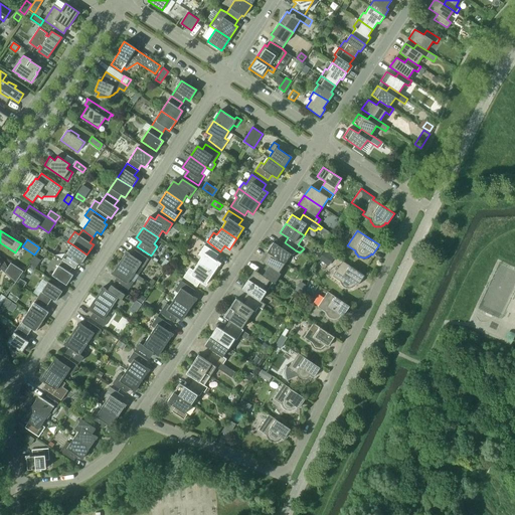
[(293,255),(296,250),(285,242),(281,247),(273,242),(267,251),(285,264),(291,254),(293,255)]
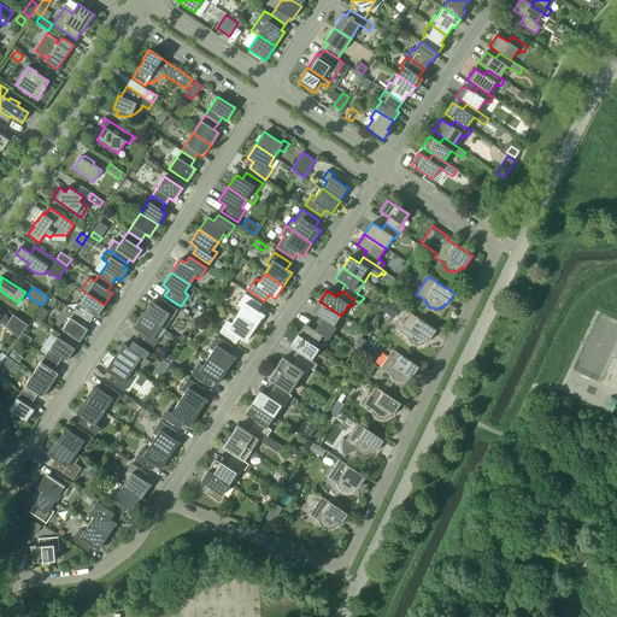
[(75,311),(87,319),(92,313),(97,317),(104,305),(87,293),(75,311)]
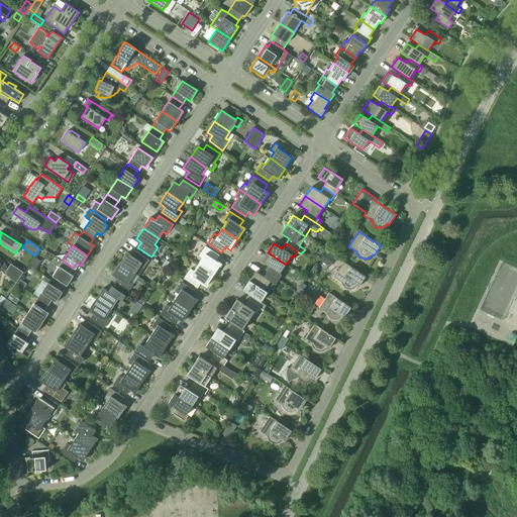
[(198,265),(214,275),(221,265),(216,261),(219,255),(205,246),(199,255),(203,259),(198,265)]
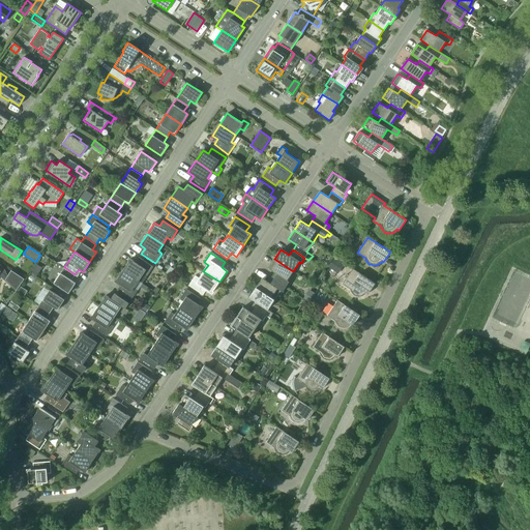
[(129,259),(122,270),(139,281),(139,280),(143,283),(153,267),(139,257),(135,263),(129,259)]
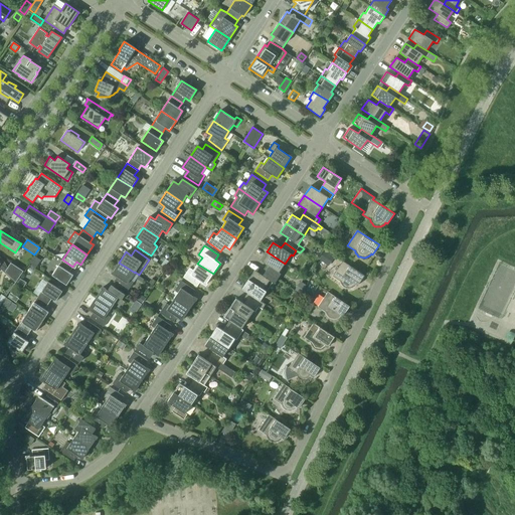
[(325,249),(319,259),(329,265),(334,255),(325,249)]
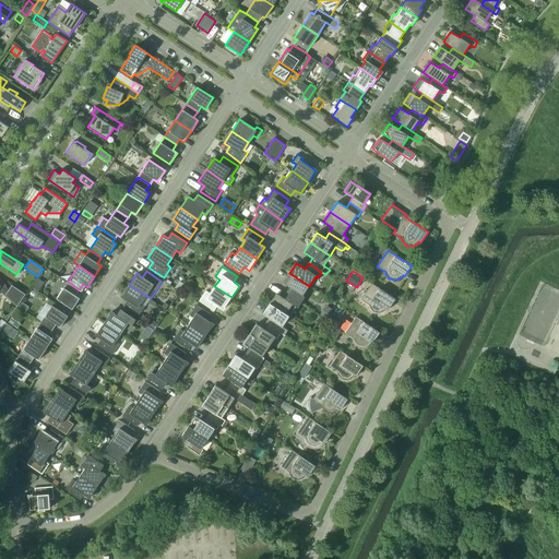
[(302,296),(309,286),(289,273),(283,283),(292,288),(288,294),(301,302),(305,297),(302,296)]
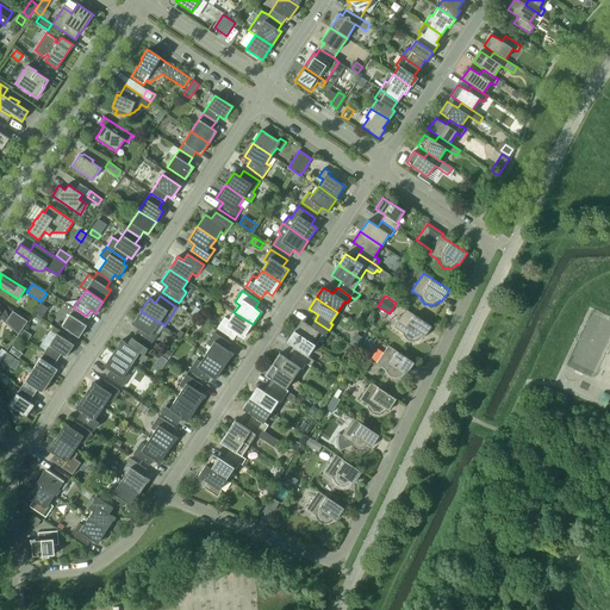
[(0,317),(18,335),(27,321),(13,311),(8,318),(8,316),(7,313),(6,312),(5,310),(4,309),(2,307),(1,305),(0,304),(0,317)]
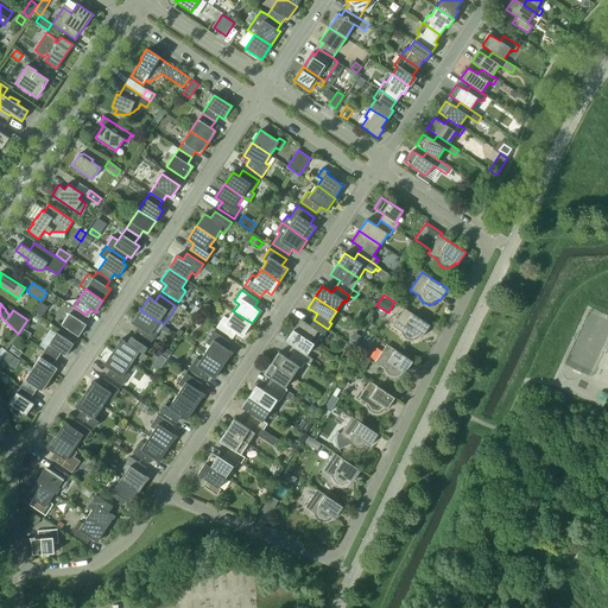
[(40,303),(35,312),(42,317),(49,308),(40,303)]
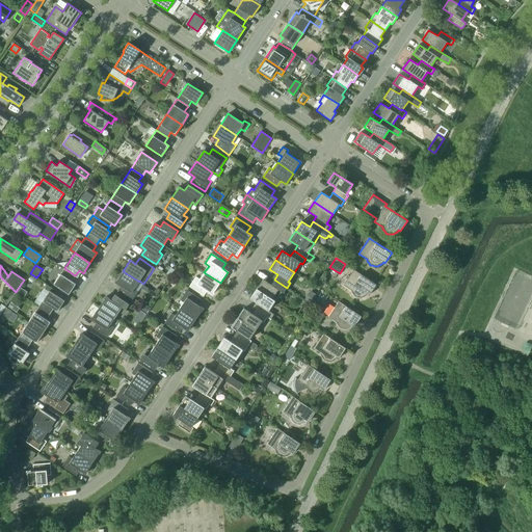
[(72,282),(75,275),(64,268),(53,285),(69,295),(76,284),(72,282)]
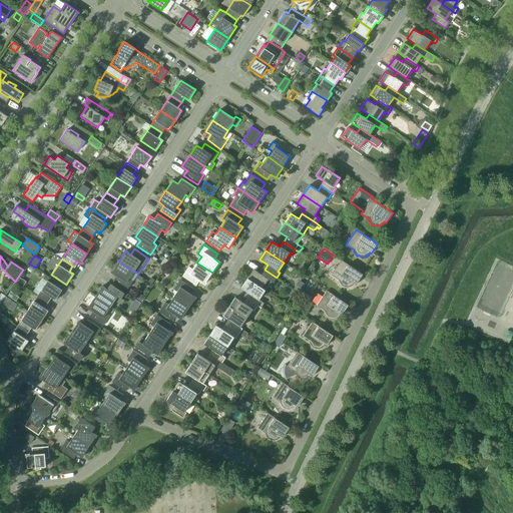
[(357,285),(363,275),(341,260),(332,275),(339,280),(340,283),(341,285),(343,286),(345,287),(347,287),(349,287),(351,287),(353,285),(355,284),(357,285)]
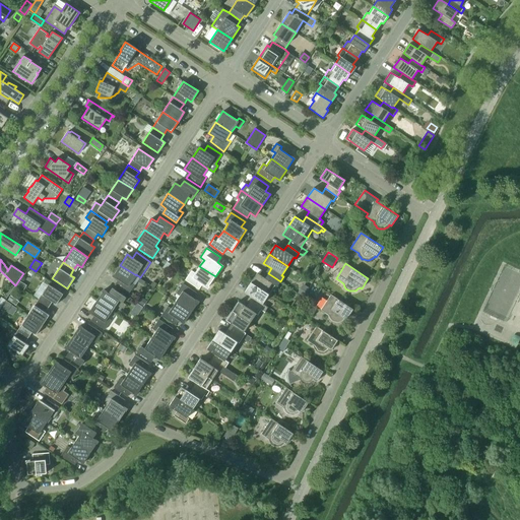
[(131,282),(136,275),(120,265),(113,276),(118,279),(115,284),(128,294),(135,284),(131,282)]
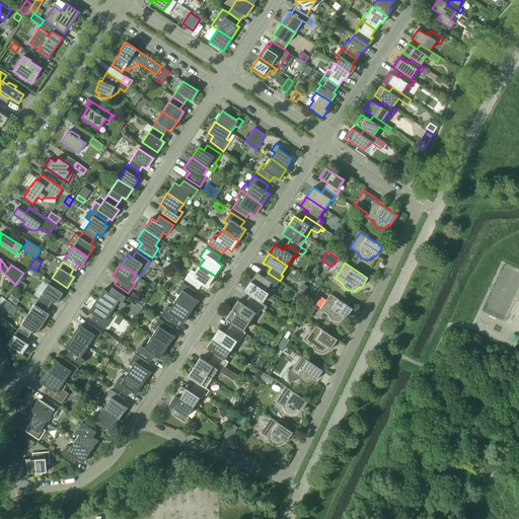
[(215,276),(199,266),(195,272),(191,270),(184,280),(199,289),(202,284),(207,287),(215,276)]
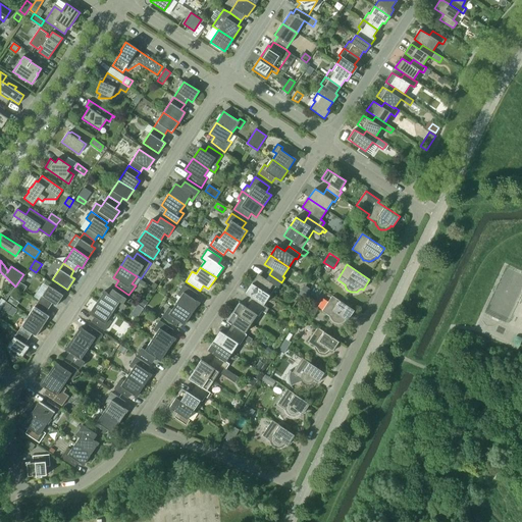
[(280,282),(281,282),(269,274),(266,279),(258,274),(252,283),(269,296),(275,286),(277,288),(278,286),(282,289),(284,285),(280,282)]
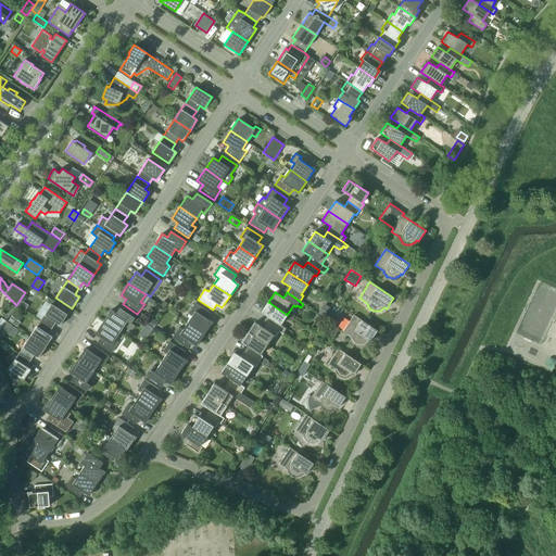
[(28,305),(22,301),(19,305),(25,310),(28,305)]
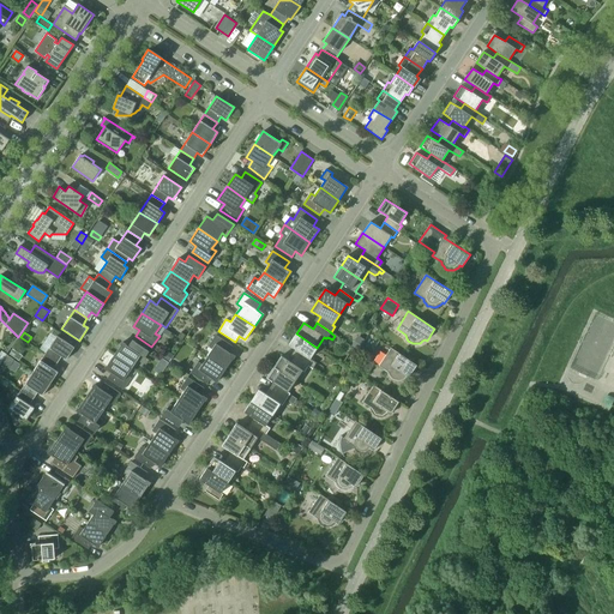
[(317,348),(296,333),(289,344),(299,350),(294,356),(308,366),(313,368),(317,362),(309,359),(317,348)]
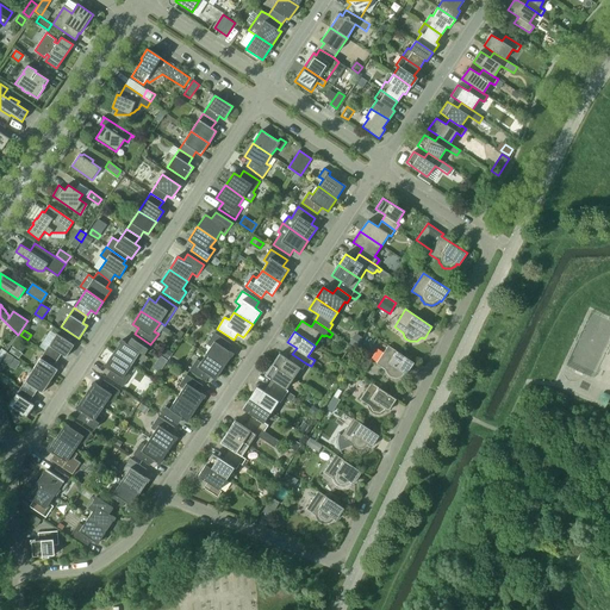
[(206,354),(224,366),(232,354),(226,349),(231,343),(215,332),(206,343),(211,347),(206,354)]
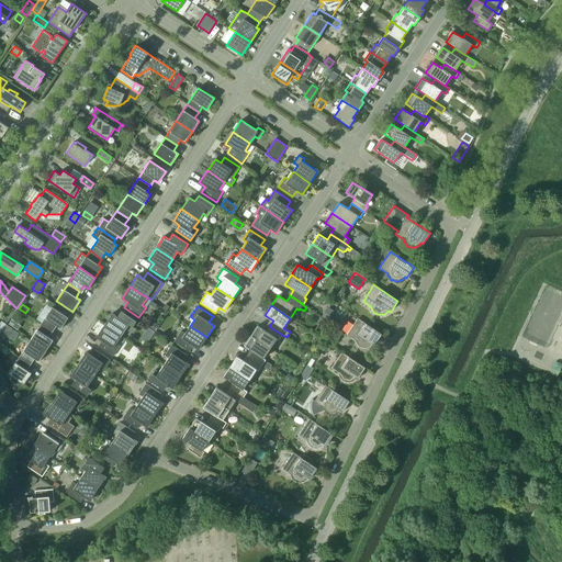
[(41,324),(53,332),(56,326),(60,329),(68,318),(52,307),(41,324)]
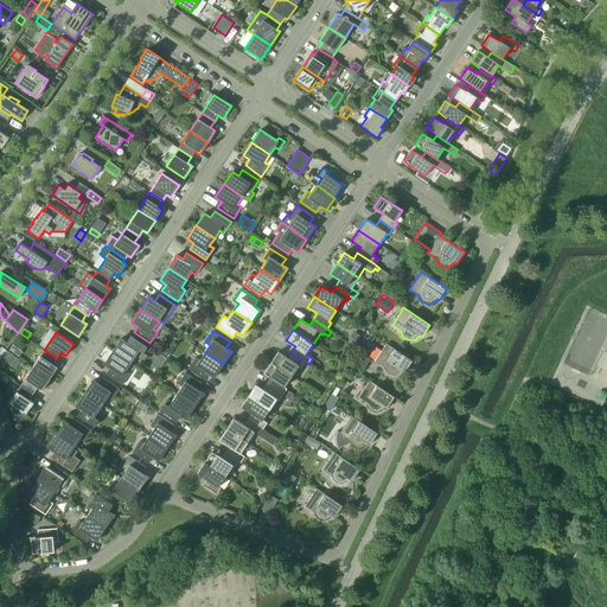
[(374,338),(364,333),(358,342),(368,346),(374,338)]
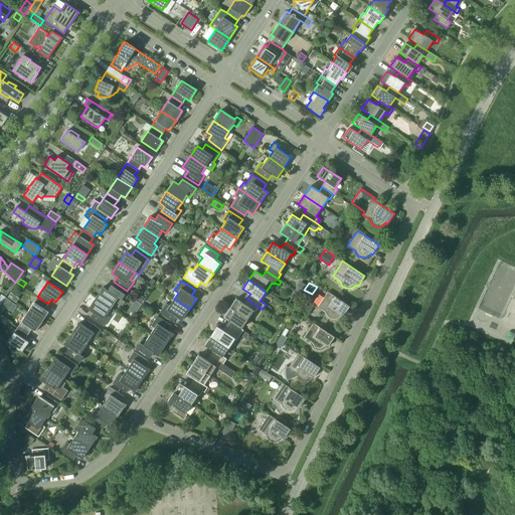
[(96,298),(111,308),(115,302),(119,304),(125,295),(111,286),(108,291),(103,287),(96,298)]
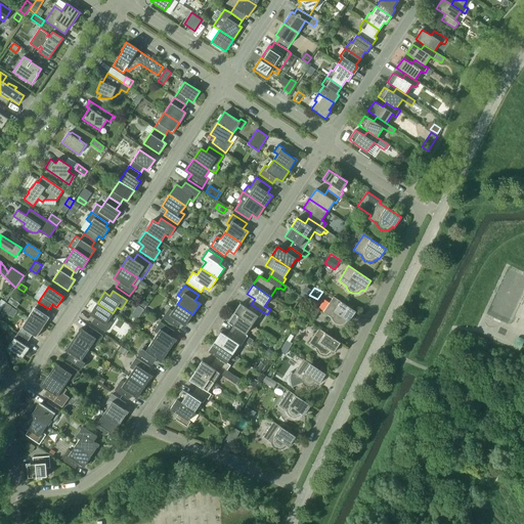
[(349,321),(355,311),(334,297),(323,312),(331,317),(332,319),(333,321),(335,323),(337,324),(339,324),(341,324),(344,323),(346,322),(347,320),(349,321)]
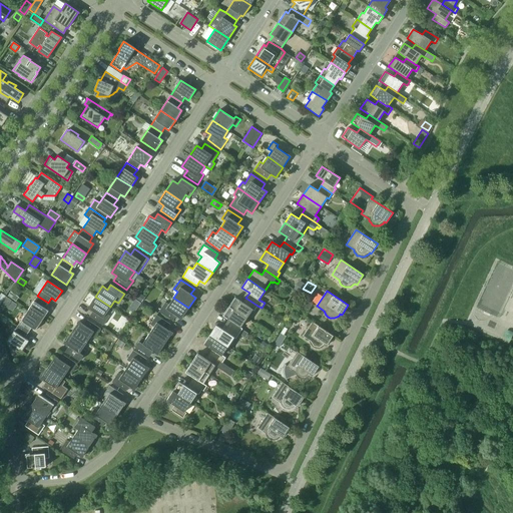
[(137,299),(141,302),(145,298),(140,294),(137,299)]
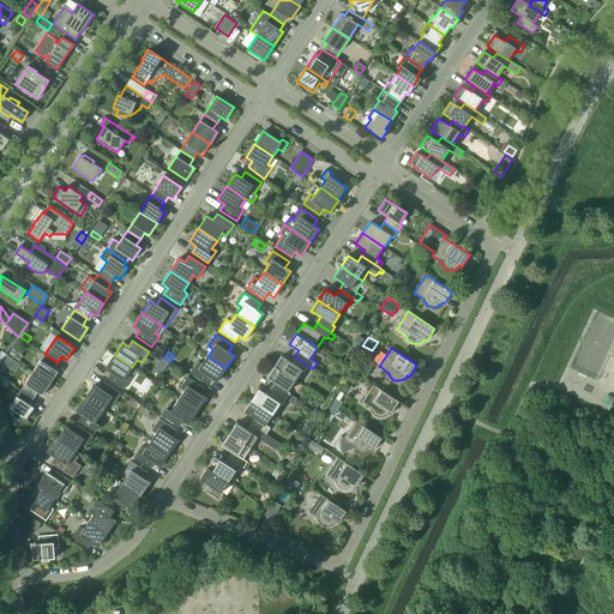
[(58,362),(44,354),(32,372),(50,384),(58,372),(53,368),(58,362)]
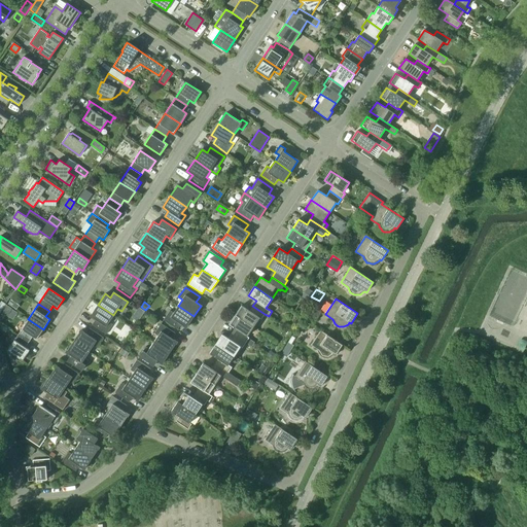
[(11,308),(5,305),(2,310),(7,314),(11,308)]
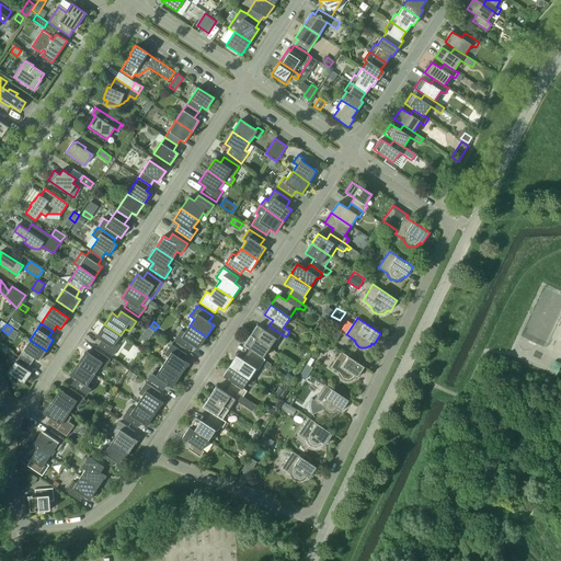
[(116,343),(121,335),(104,324),(95,336),(102,340),(98,345),(113,356),(119,345),(116,343)]
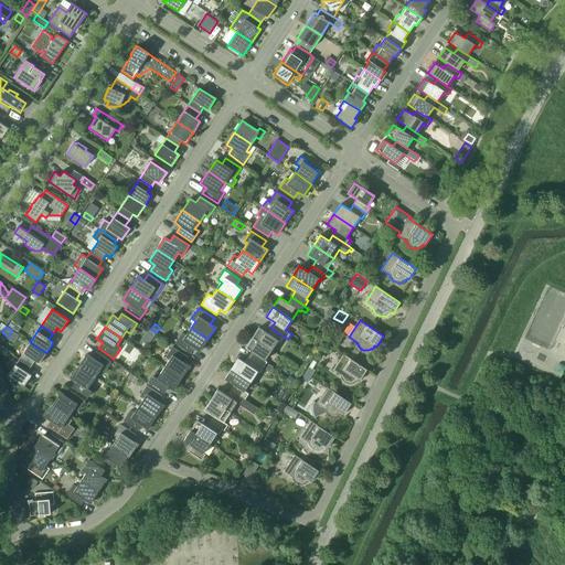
[(208,339),(191,328),(185,336),(182,332),(176,343),(190,353),(194,348),(200,351),(208,339)]
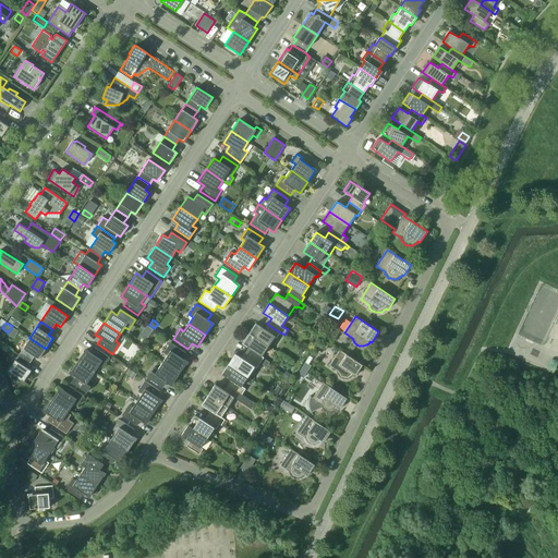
[(277,338),(280,332),(267,324),(264,329),(255,324),(249,334),(268,347),(275,337),(277,338)]
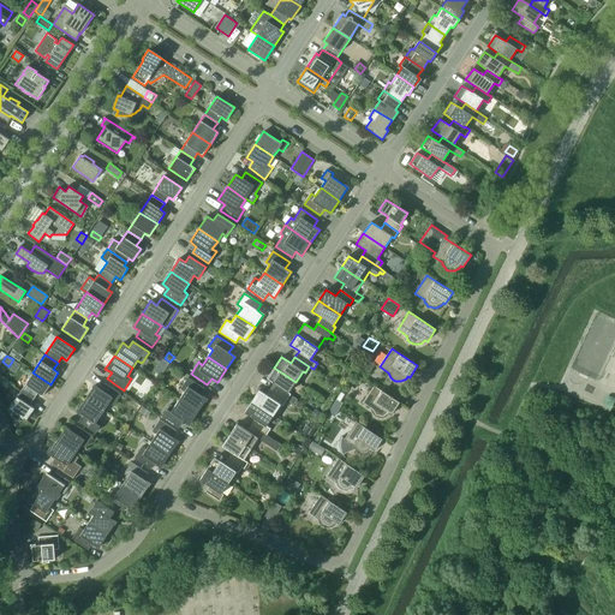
[(364,358),(356,370),(365,376),(374,364),(364,358)]
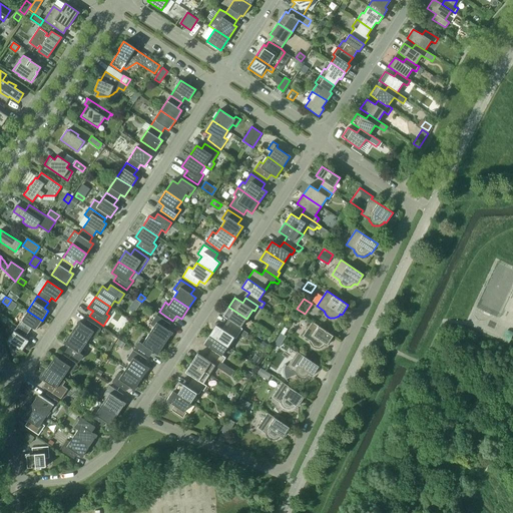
[(240,328),(246,319),(228,307),(222,316),(230,321),(227,326),(238,334),(242,329),(240,328)]
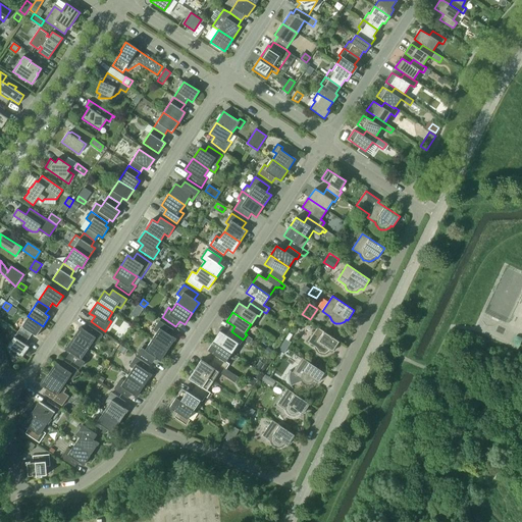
[(17,331),(29,338),(32,333),(36,336),(43,326),(28,316),(17,331)]
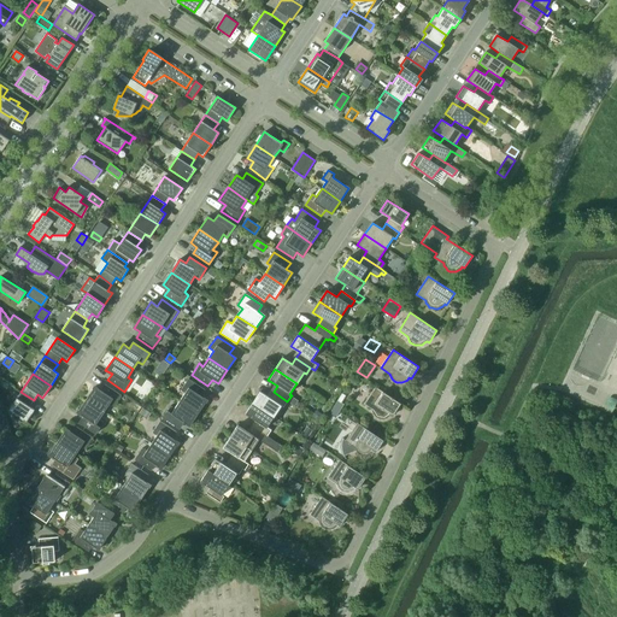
[(180,401),(198,413),(207,400),(201,397),(205,389),(188,378),(181,391),(184,393),(180,401)]
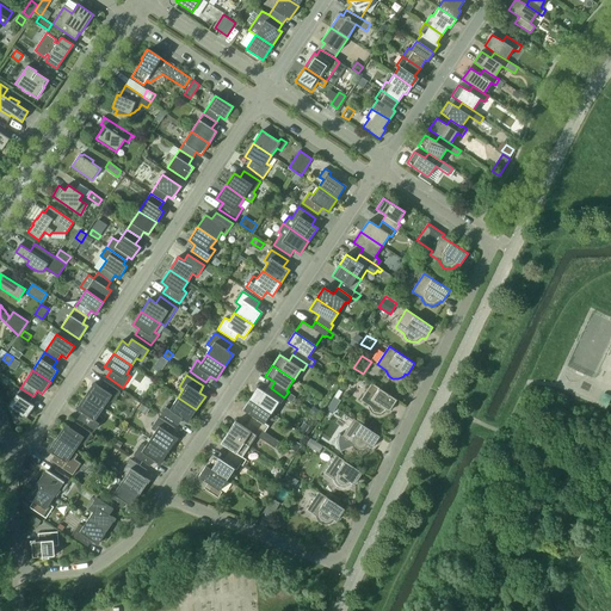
[(93,383),(85,395),(104,408),(109,400),(112,403),(121,392),(104,381),(99,387),(93,383)]
